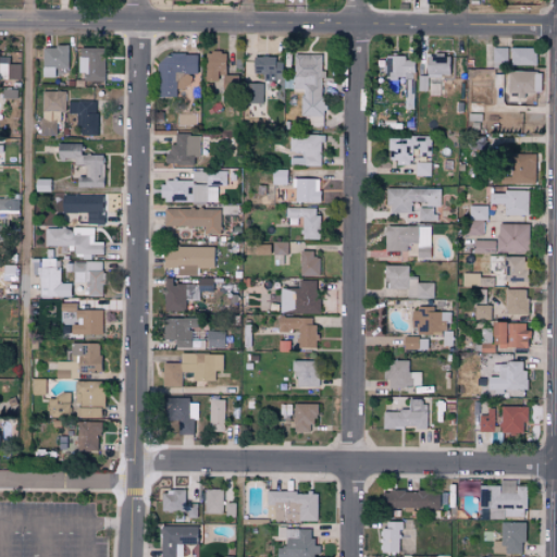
[(41,47),(42,77),(53,76),(53,67),(67,67),(67,46),(41,47)]
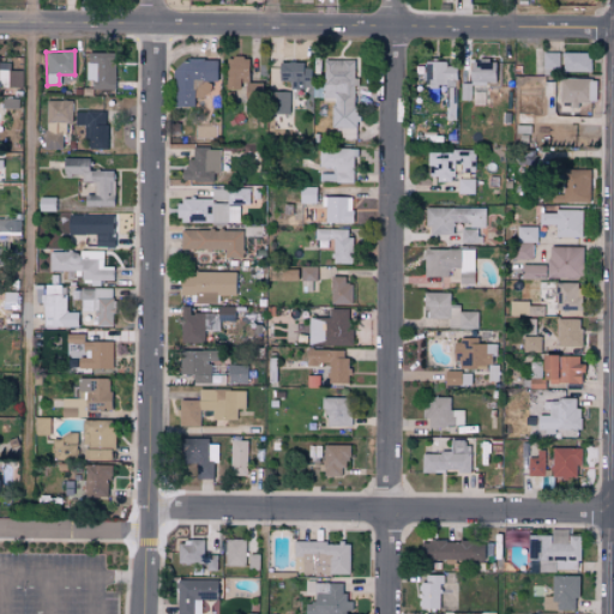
[(115,53),(88,52),(86,89),(114,90),(115,53)]
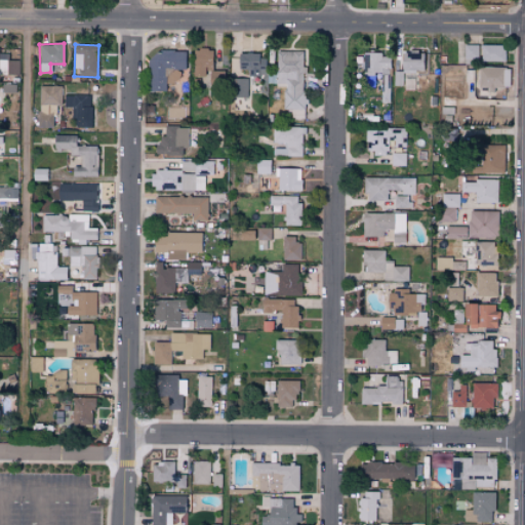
[(506,62),(506,45),(481,44),(481,61),(506,62)]
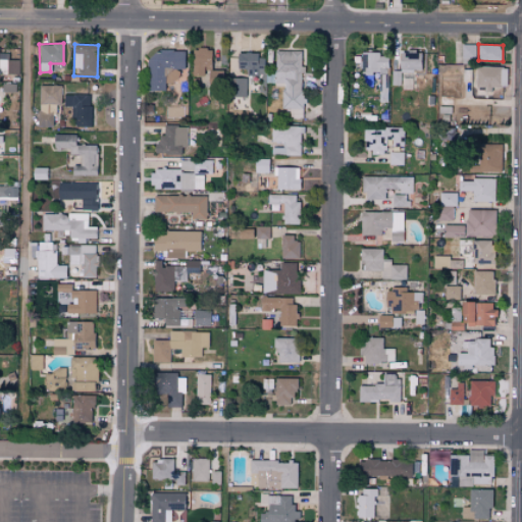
[(475,58),(476,45),(461,45),(461,58),(475,58)]
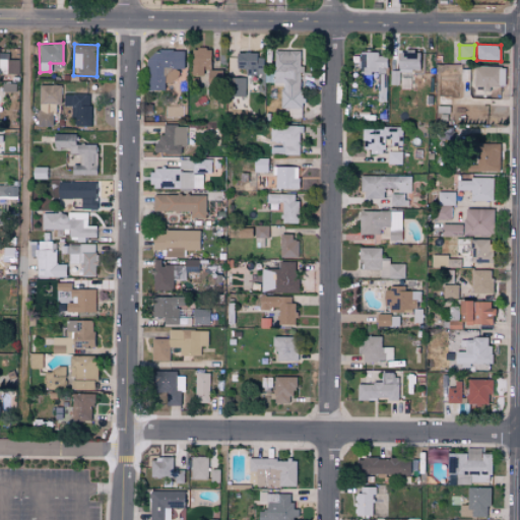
[(192,49),(191,73),(211,73),(211,49),(192,49)]
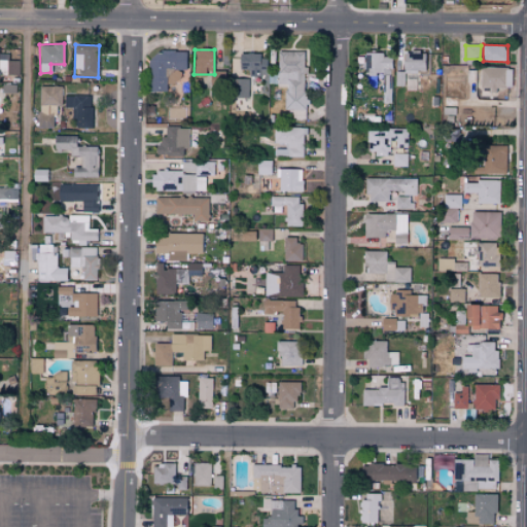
[(148,92),(166,92),(166,82),(176,82),(176,70),(185,71),(186,50),(161,50),(161,56),(148,56),(148,92)]
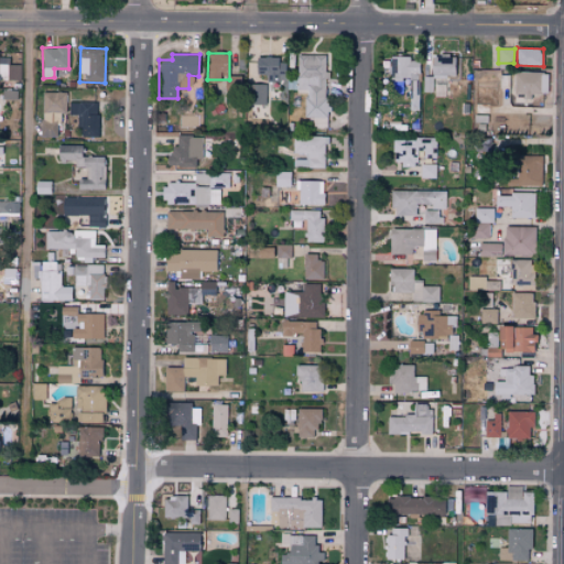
[(305,117),(326,117),(327,55),(296,54),(296,93),(305,94),(305,117)]
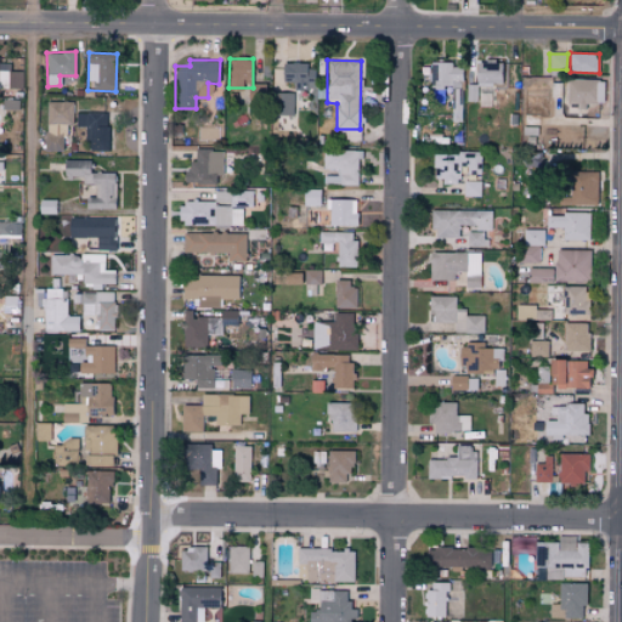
[(475,62),(476,84),(504,83),(503,61),(475,62)]
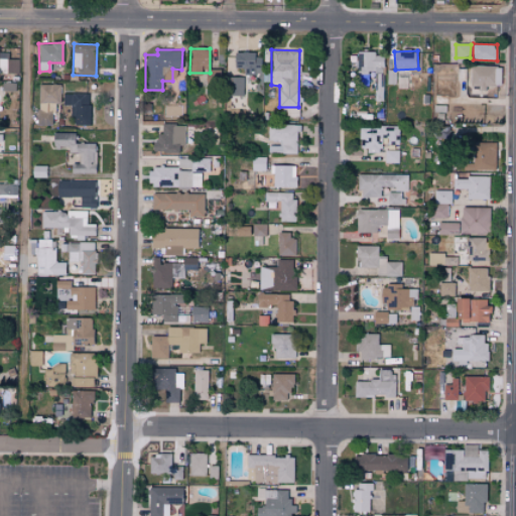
[(261,74),(261,57),(254,57),(254,52),(235,51),(234,68),(244,69),(243,74),(261,74)]
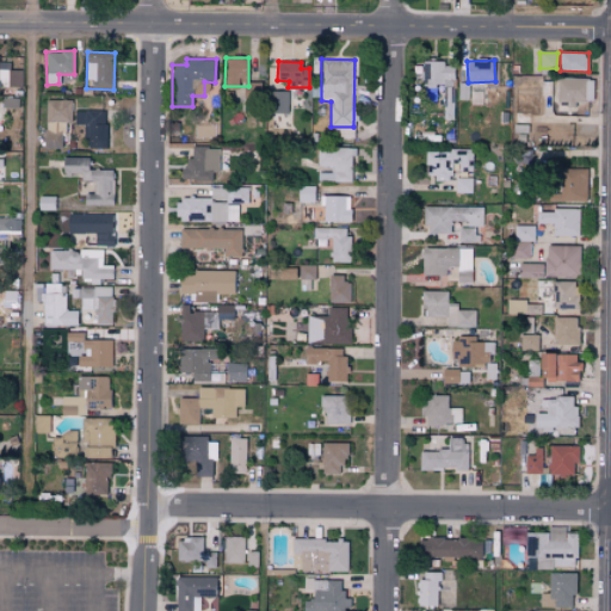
[(444,61),(423,61),(423,87),(455,87),(454,66),(445,67),(444,61)]
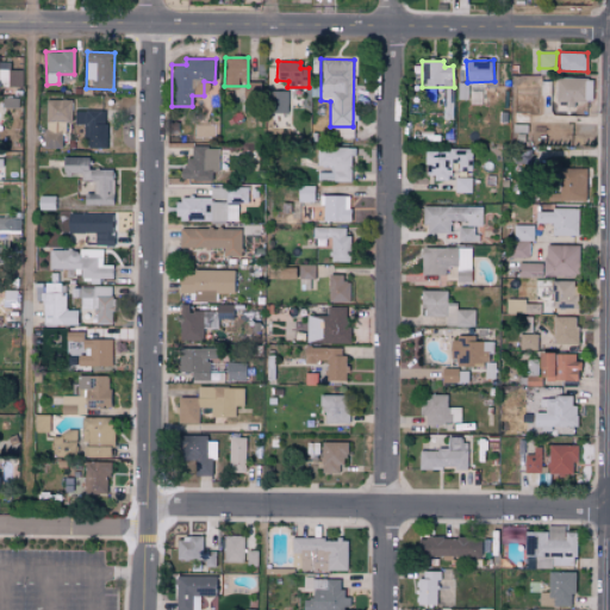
[(22,87),(23,70),(10,69),(8,86),(22,87)]
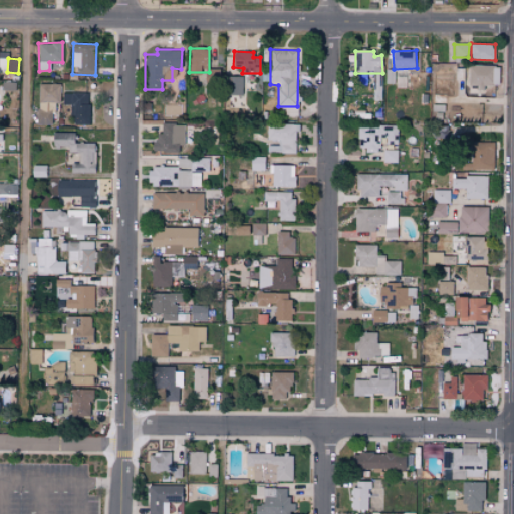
[(468,66),(468,86),(478,86),(478,89),(499,89),(500,66),(468,66)]
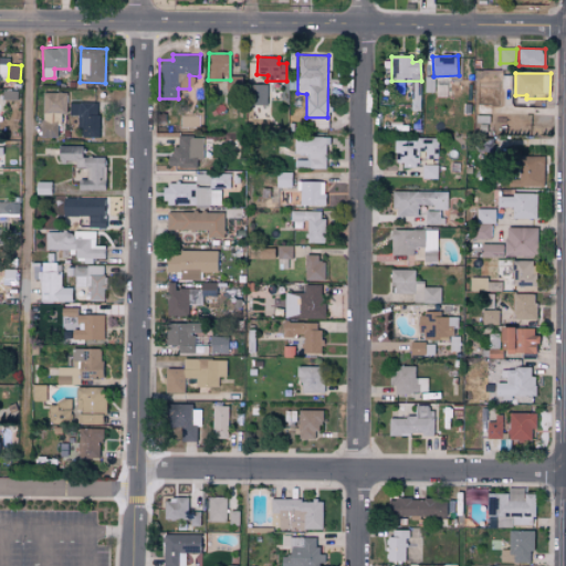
[(435,77),(426,76),(425,94),(444,95),(444,85),(433,84),(435,77)]
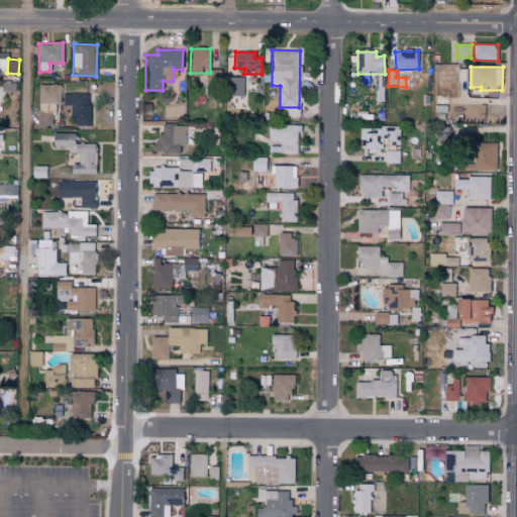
[(227,96),(243,96),(243,77),(227,78),(227,96)]
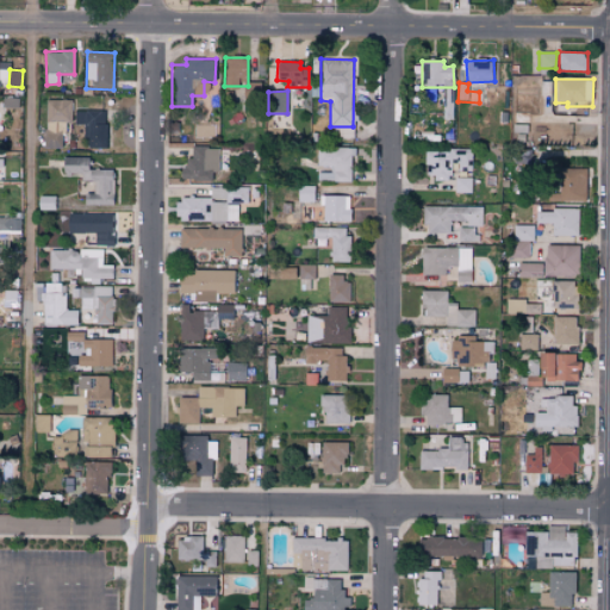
[(72,99),(45,99),(45,122),(72,122),(72,99)]
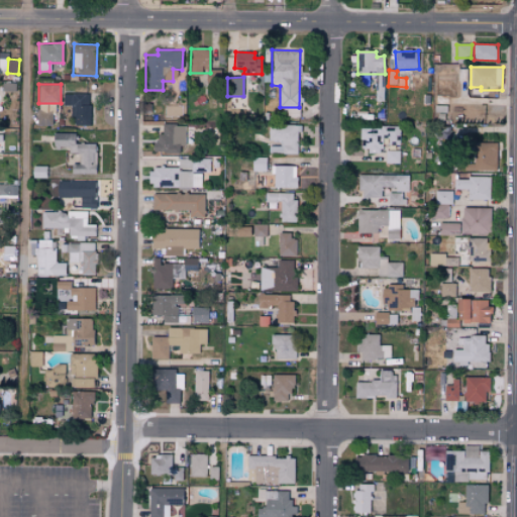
[(90,125),(91,94),(64,94),(64,104),(71,104),(71,125),(90,125)]
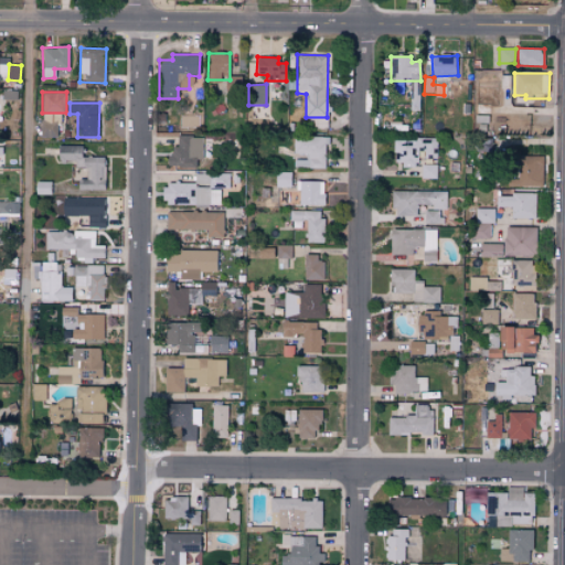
[(60,114),(42,113),(41,136),(59,136),(60,114)]
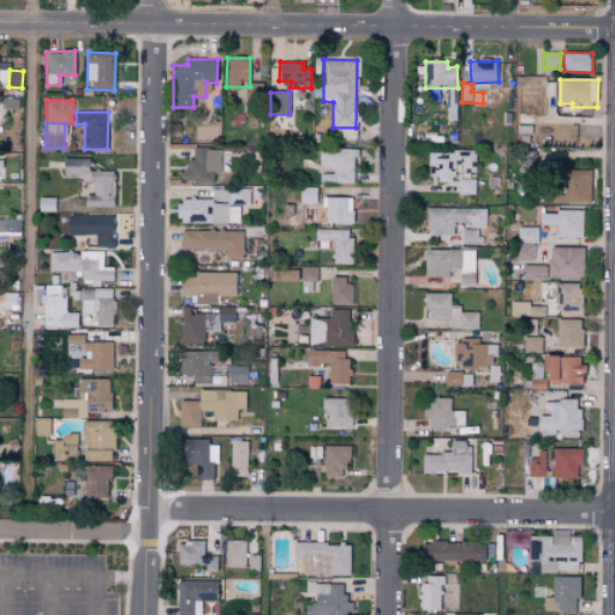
[(575,124),(553,125),(553,135),(575,135),(575,124)]
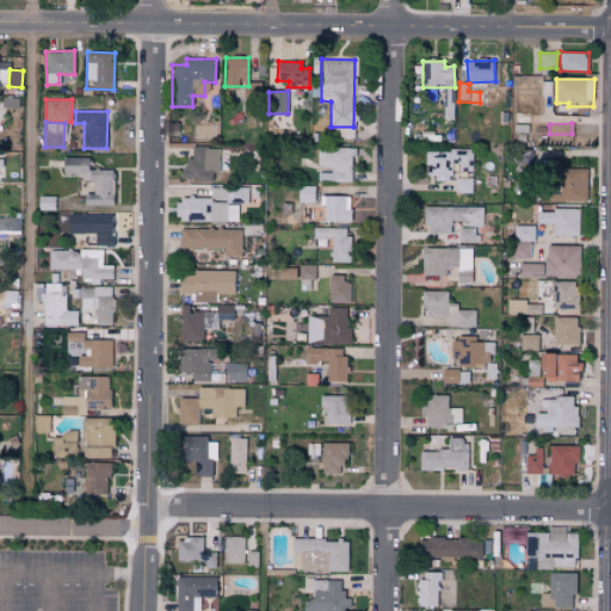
[(353,128),(331,128),(331,137),(353,139),(353,128)]
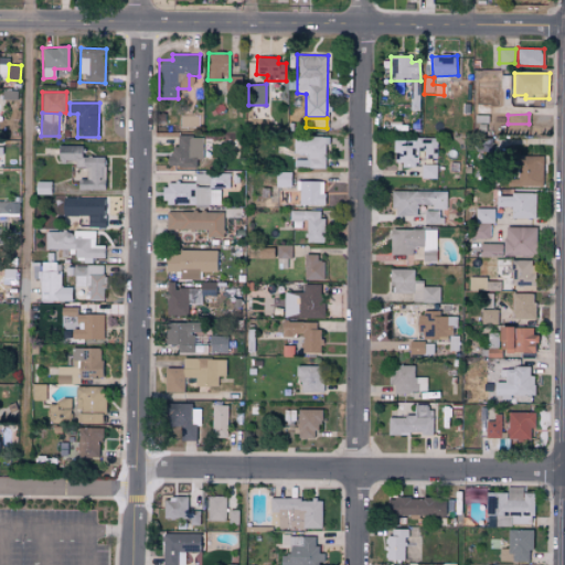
[(202,136),(177,136),(177,147),(168,147),(168,168),(195,168),(195,159),(201,159),(202,136)]
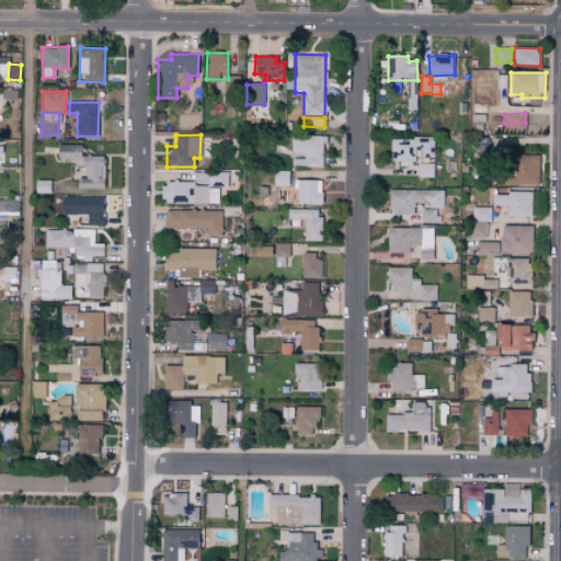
[(290,151),(302,152),(302,167),(324,168),(324,136),(290,135),(290,151)]
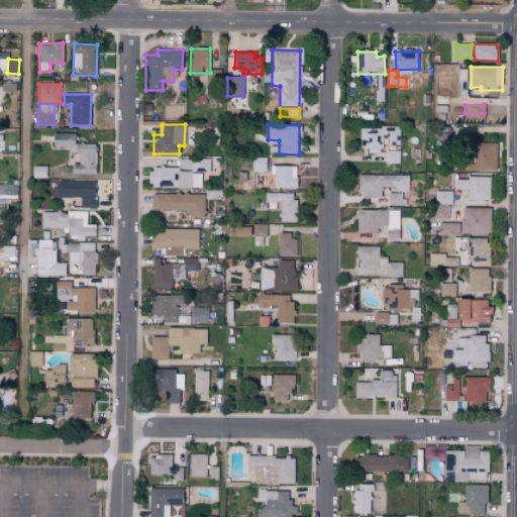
[(360,126),(359,150),(381,151),(381,138),(388,138),(388,144),(400,145),(401,127),(360,126)]
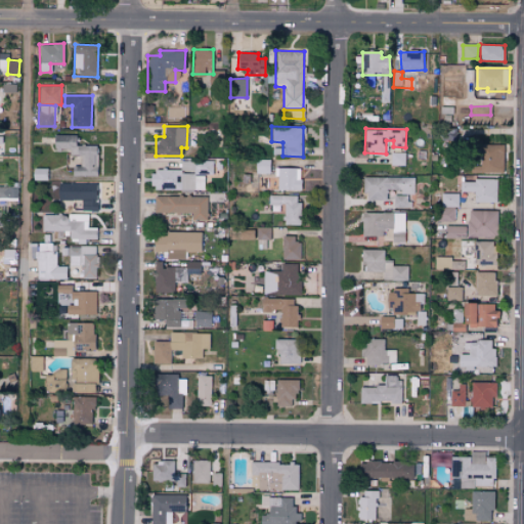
[(97,145),(76,145),(76,135),(53,135),(53,149),(68,149),(68,156),(81,156),(81,166),(73,166),(73,176),(97,176),(97,145)]
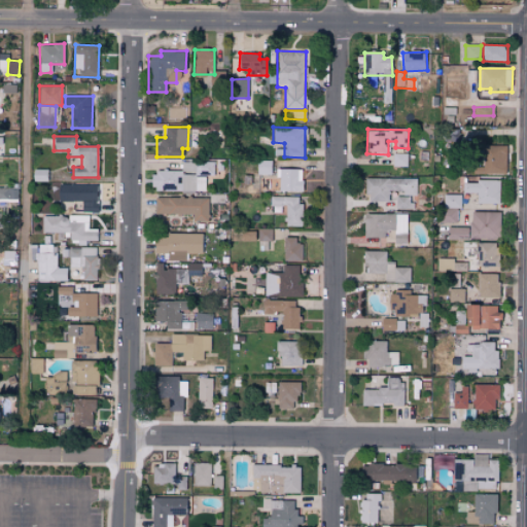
[(506,145),(483,145),(483,167),(473,167),(473,173),(505,173),(506,145)]
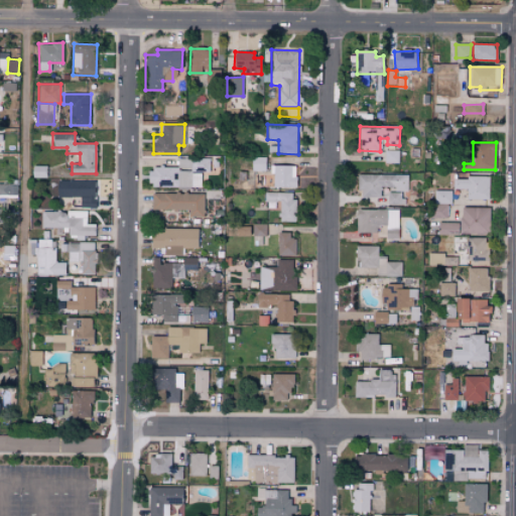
[(386,159),(397,160),(398,151),(387,150),(386,159)]
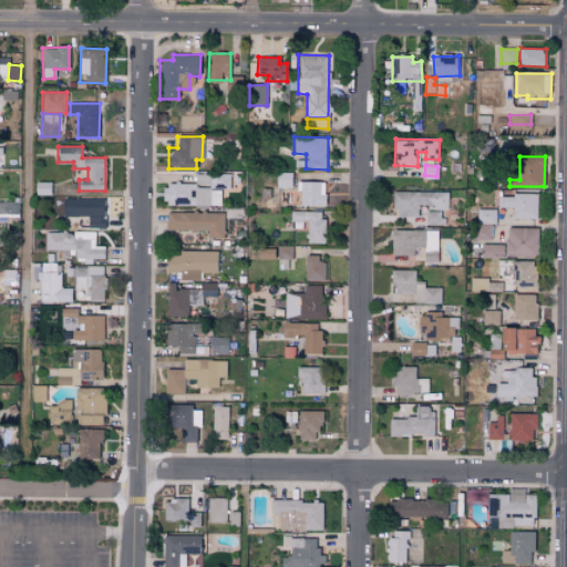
[(276,187),(291,187),(291,173),(276,173),(276,187)]
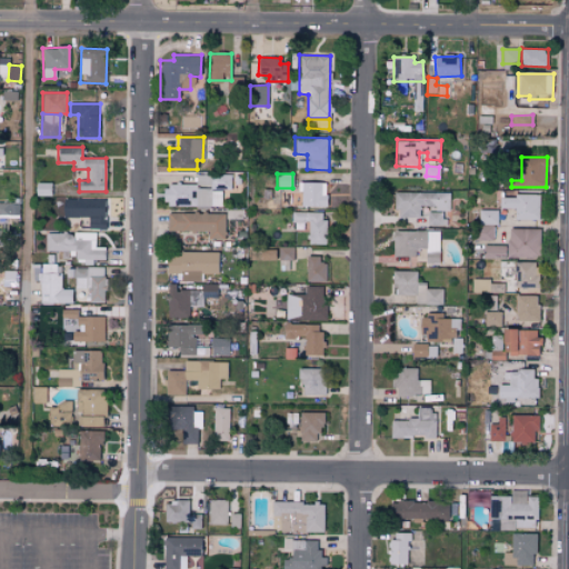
[(232,190),(232,175),(212,175),(211,189),(232,190)]
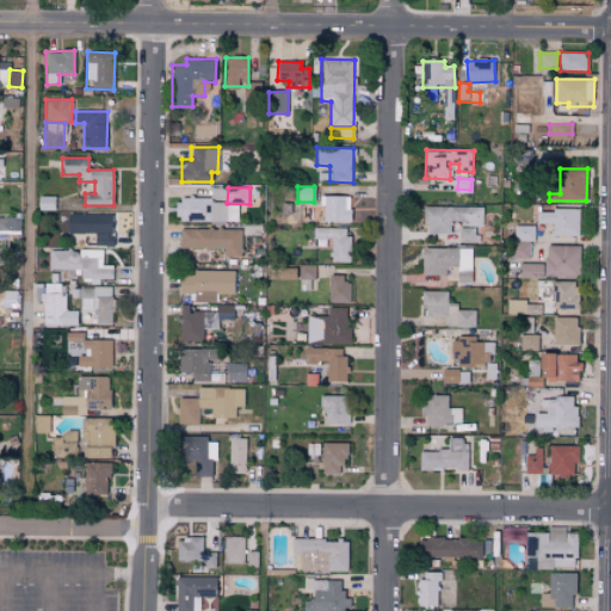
[(59,210),(59,197),(39,196),(38,210),(59,210)]
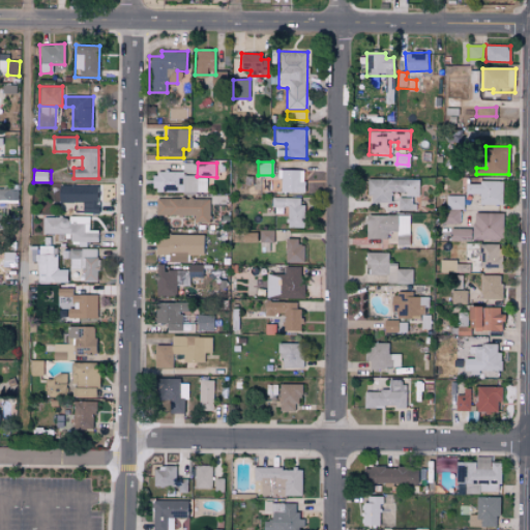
[(303,193),(304,170),(278,170),(278,192),(303,193)]
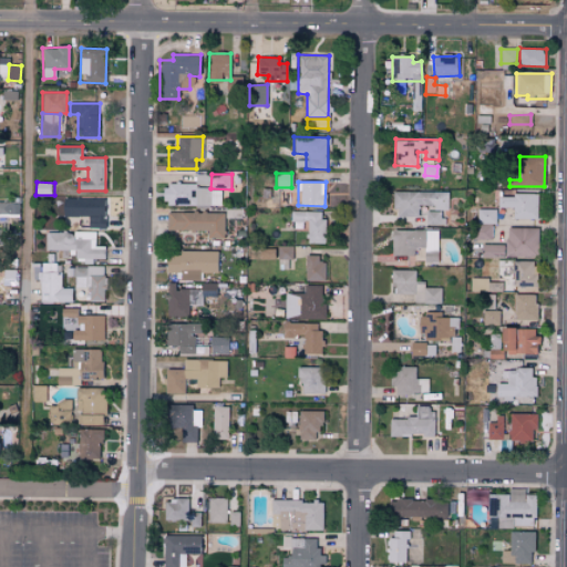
[(220,205),(220,186),(164,185),(164,204),(220,205)]
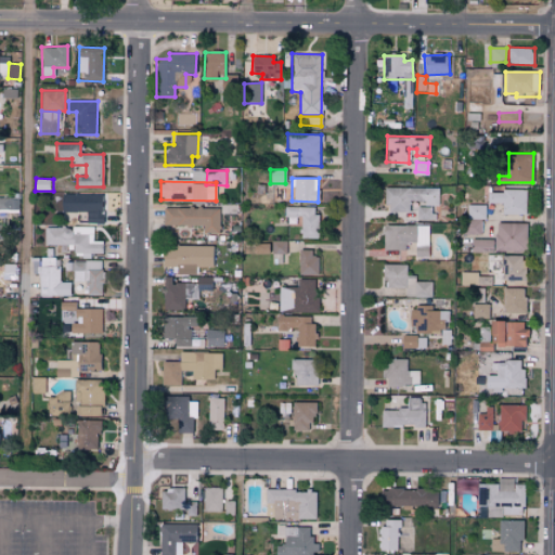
[(409,211),(409,204),(438,204),(438,186),(385,188),(385,211),(409,211)]
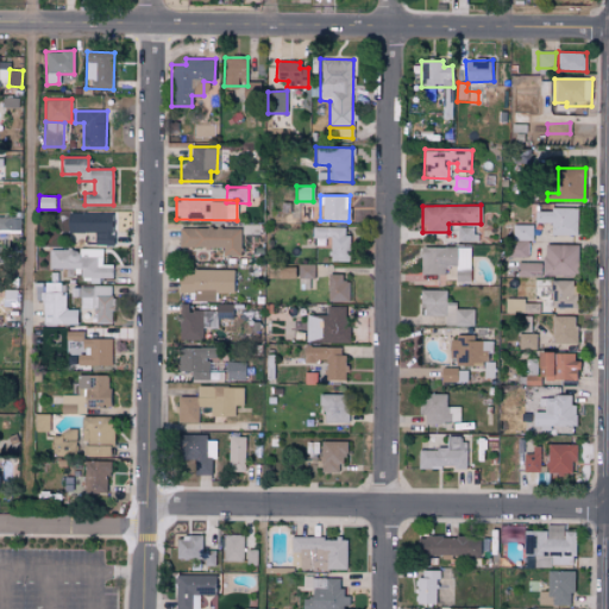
[(551,236),(577,234),(577,208),(534,209),(534,223),(551,223),(551,236)]
